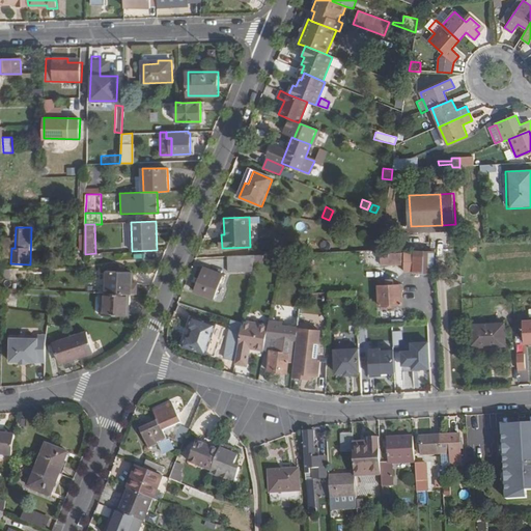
[(376,266),(402,266),(402,251),(375,252),(376,266)]
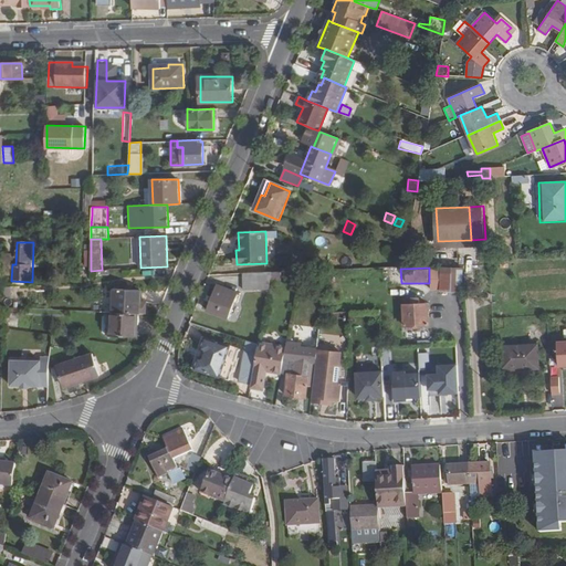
[(461,291),(462,269),(442,268),(442,270),(441,276),(431,276),(431,285),(441,286),(441,290),(461,291)]
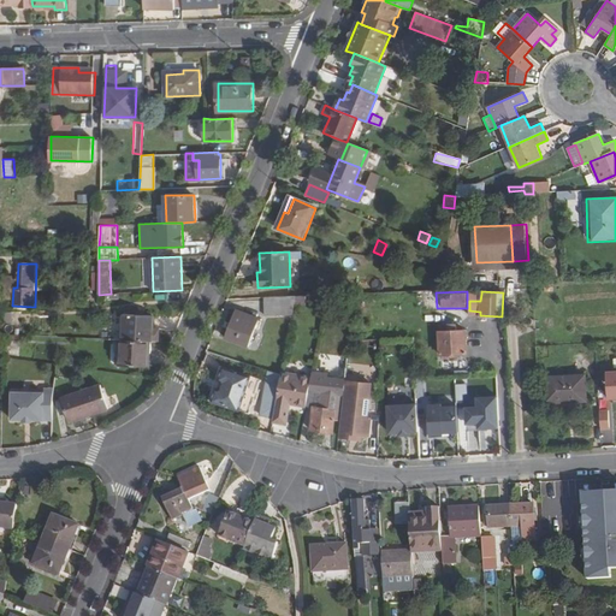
[(265,297),(266,315),(292,314),(295,306),(296,297),(265,297)]
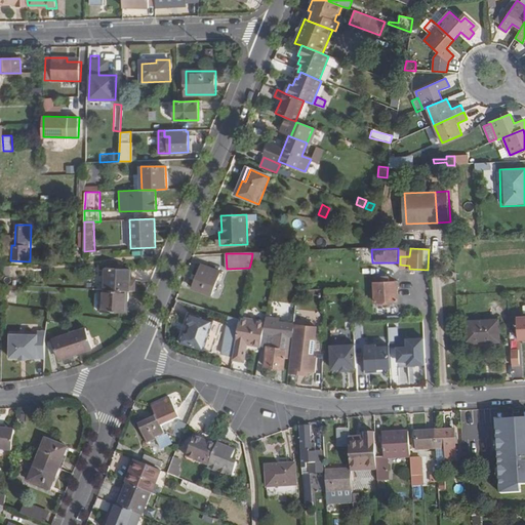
[(299,254),(291,253),(289,267),(298,268),(299,254)]
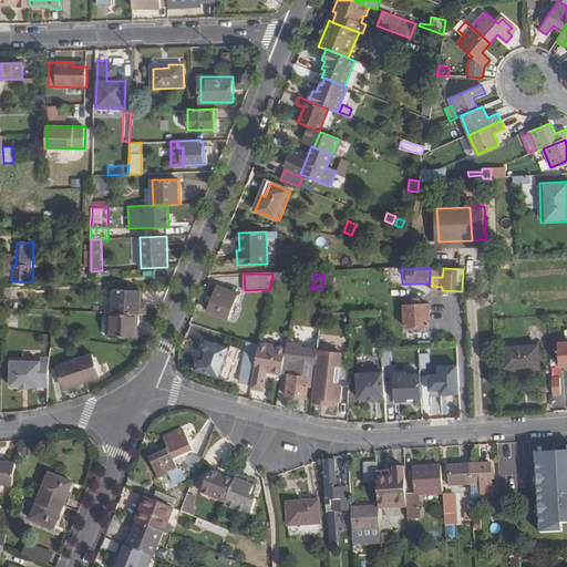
[(228,319),(238,294),(217,286),(207,311),(228,319)]
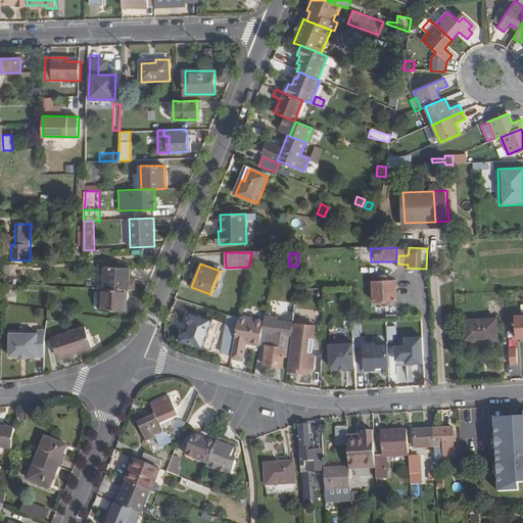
[(130,268),(105,267),(104,288),(128,290),(134,290),(135,279),(129,279),(130,268)]
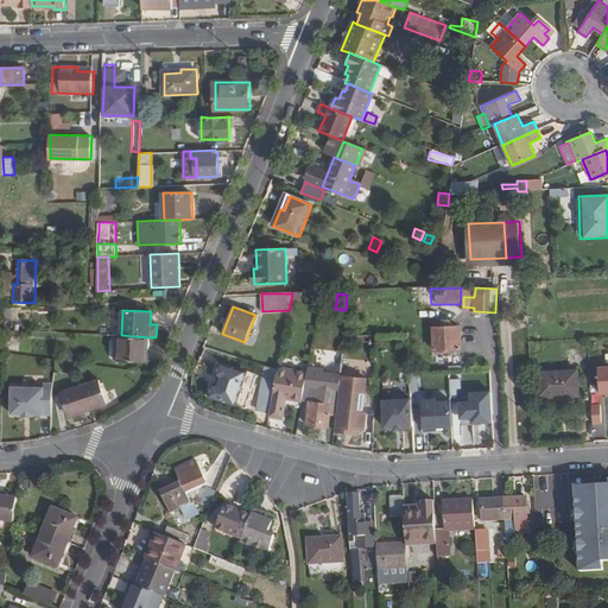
[(460,349),(460,327),(450,327),(442,327),(434,328),(435,350),(460,349)]
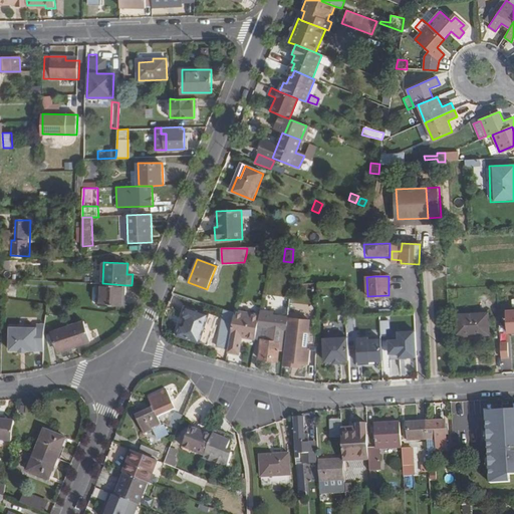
[(100,304),(124,305),(125,285),(102,283),(100,283),(100,304)]
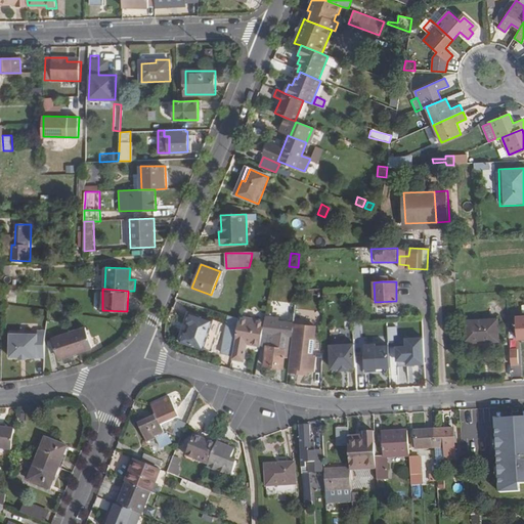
[(190,312),(181,342),(212,352),(221,323),(190,312)]
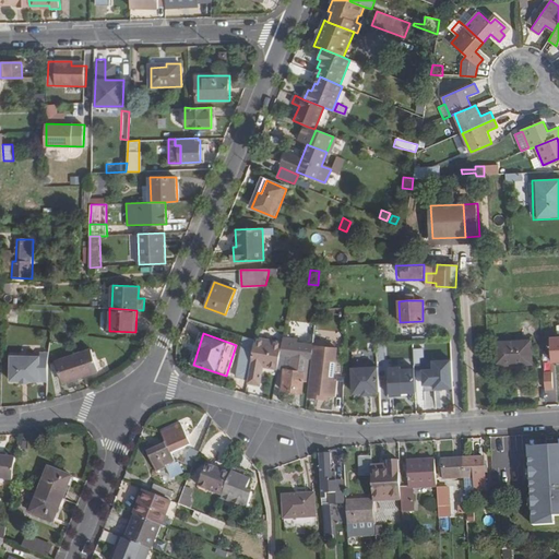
[(558,336),(546,337),(546,364),(558,364),(558,336)]
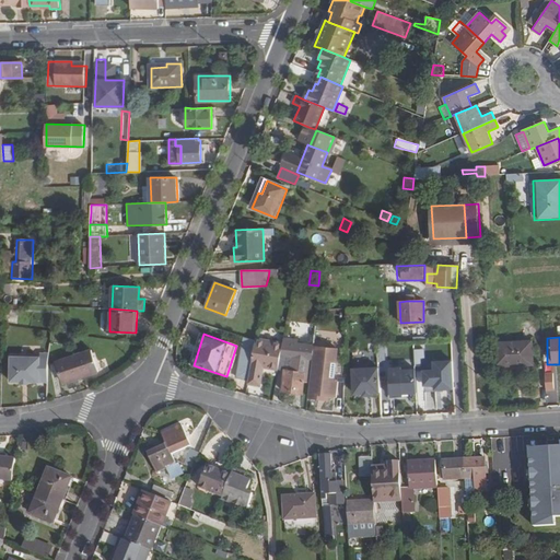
[(248,378),(256,340),(244,338),(237,376),(248,378)]
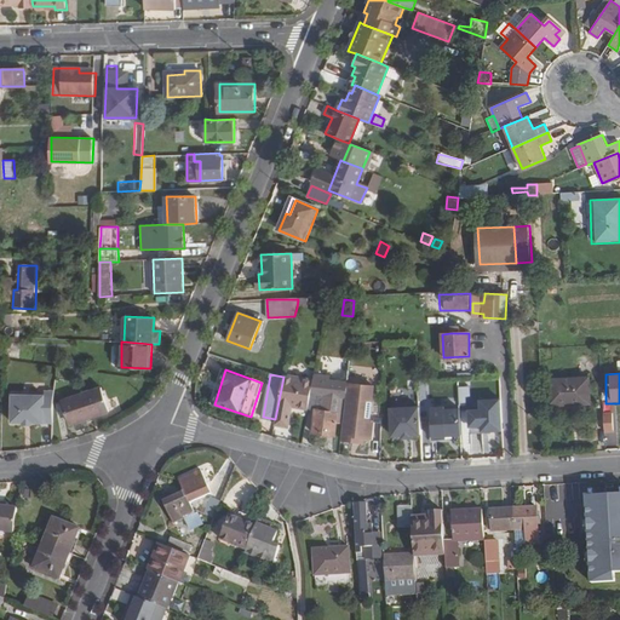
[(283,375),(283,377),(275,419),(275,424),(288,426),(292,407),(308,409),(309,397),(313,379),(283,375)]
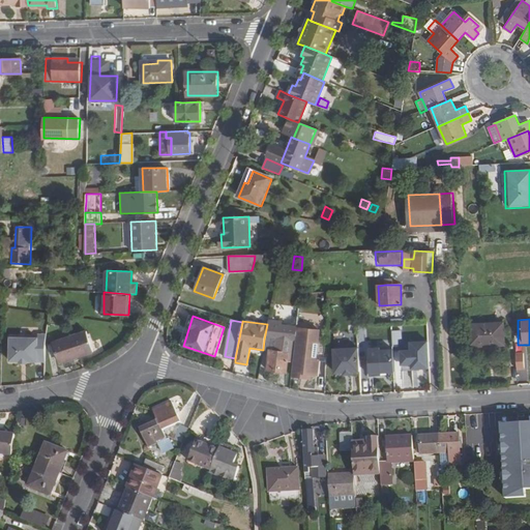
[(504,344),(503,323),(468,325),(470,347),(488,347),(488,345),(504,344)]
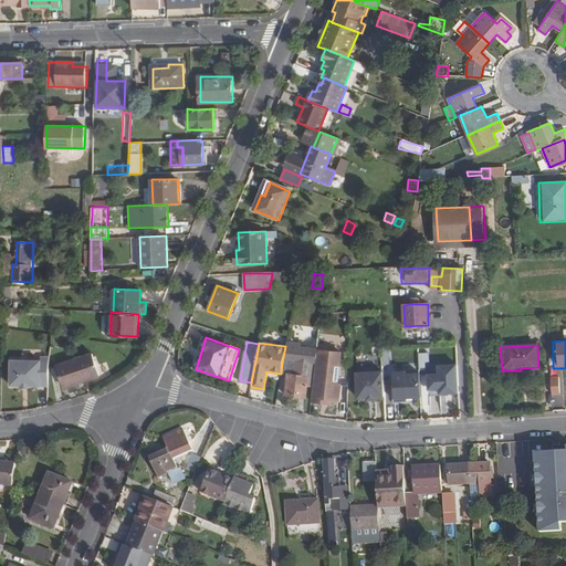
[(317,349),(316,366),(313,388),(312,402),(333,405),(333,401),(338,402),(341,385),(338,385),(342,353),(317,349)]
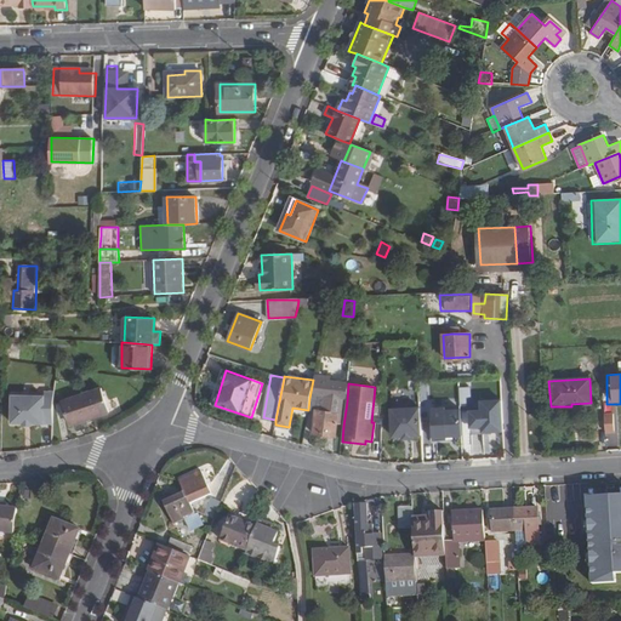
[(102,415),(95,391),(63,400),(72,425),(102,415)]
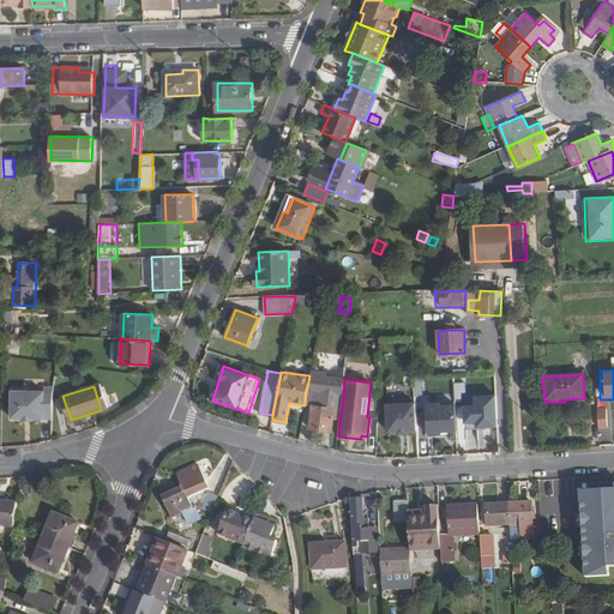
[(13,391),(12,419),(53,419),(54,387),(44,387),(44,391),(13,391)]
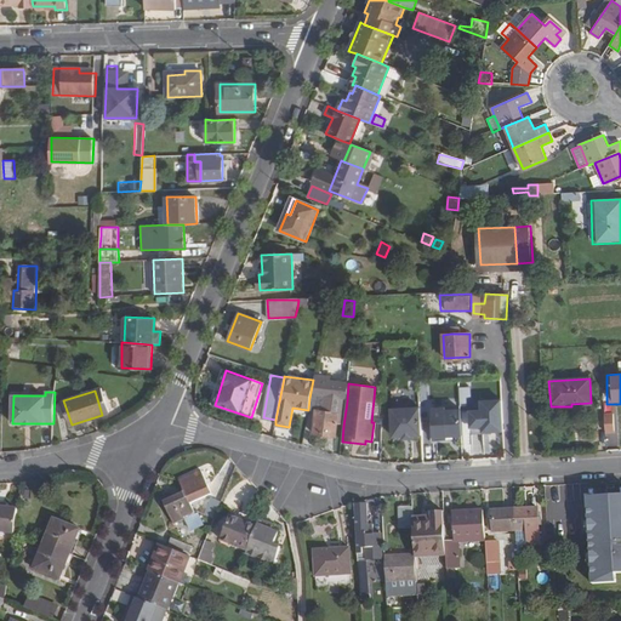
[(347,402),(309,398),(308,410),(313,410),(309,434),(336,437),(337,425),(343,426),(347,402)]
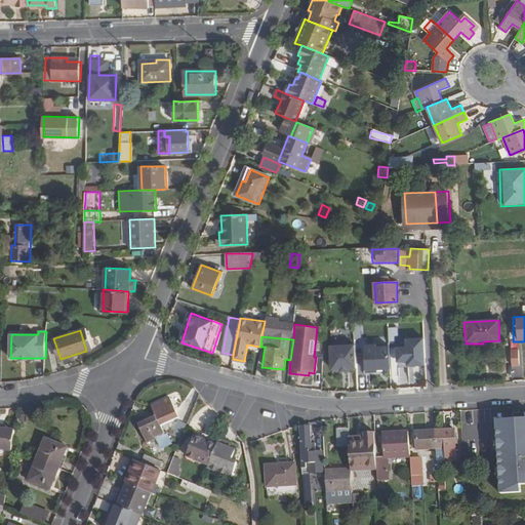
[(429,341),(410,342),(410,350),(401,350),(401,365),(411,365),(411,370),(430,369),(429,341)]
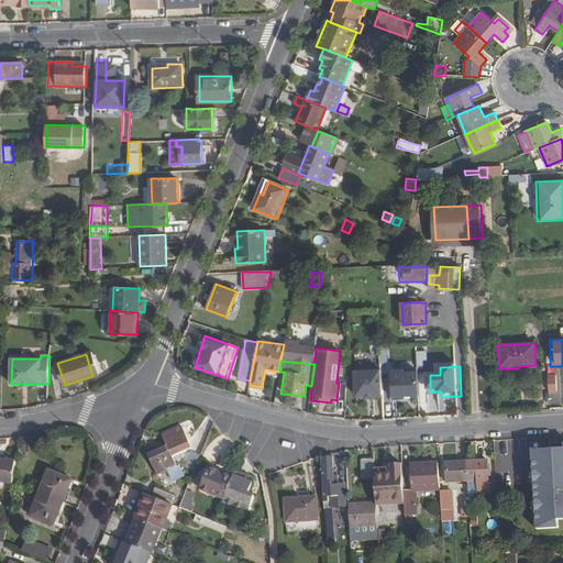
[(404,368),(392,370),(393,399),(405,399),(405,396),(418,396),(418,370),(404,370),(404,368)]
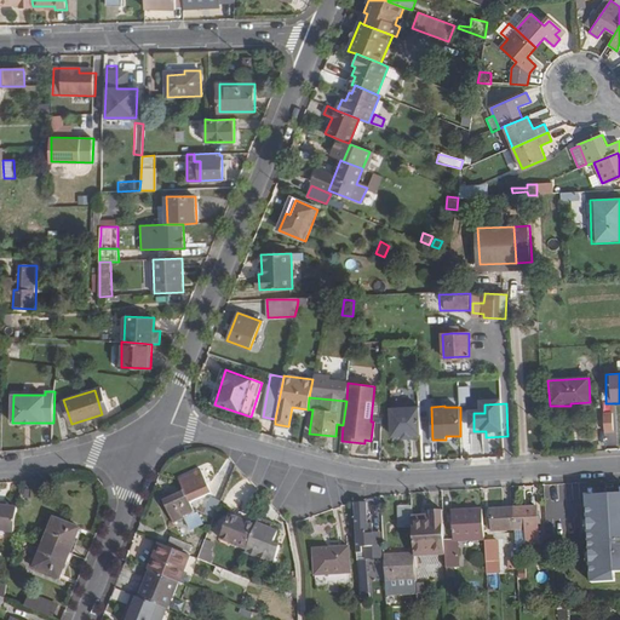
[(424,411),(395,412),(396,441),(407,440),(407,443),(418,443),(418,440),(425,438),(424,411)]
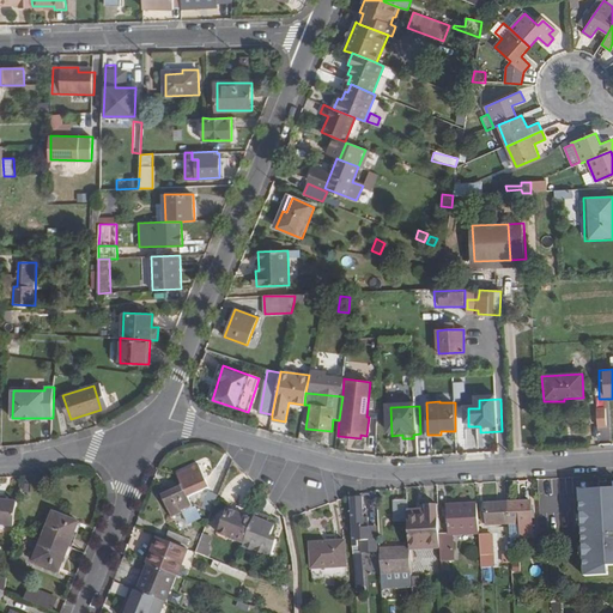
[(605,428),(606,408),(595,407),(594,428),(605,428)]
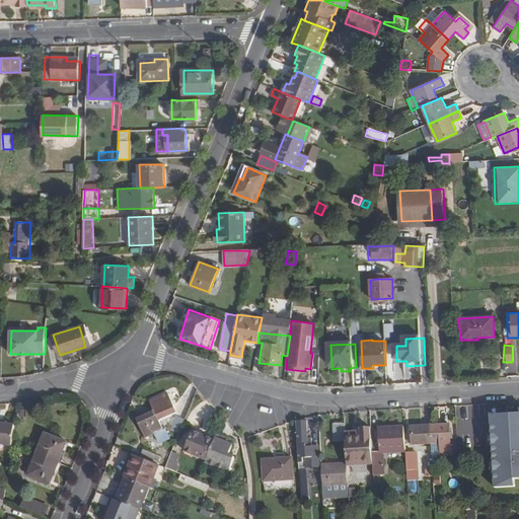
[(177,413),(168,393),(150,401),(154,411),(137,419),(146,438),(155,434),(160,446),(172,441),(166,429),(163,430),(159,421),(177,413)]
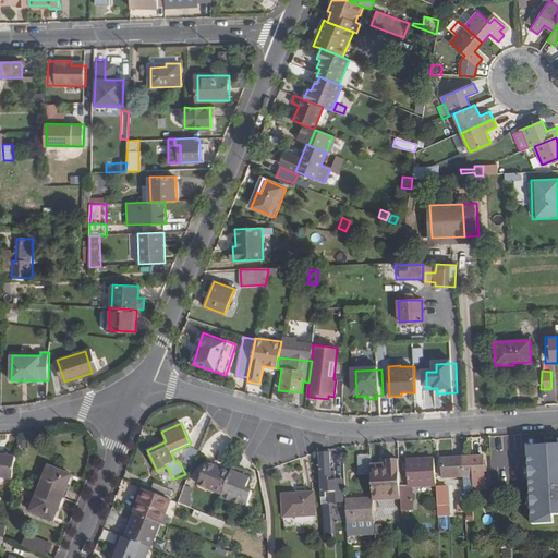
[(557,441),(526,444),(531,522),(555,521),(555,513),(557,512),(557,441)]
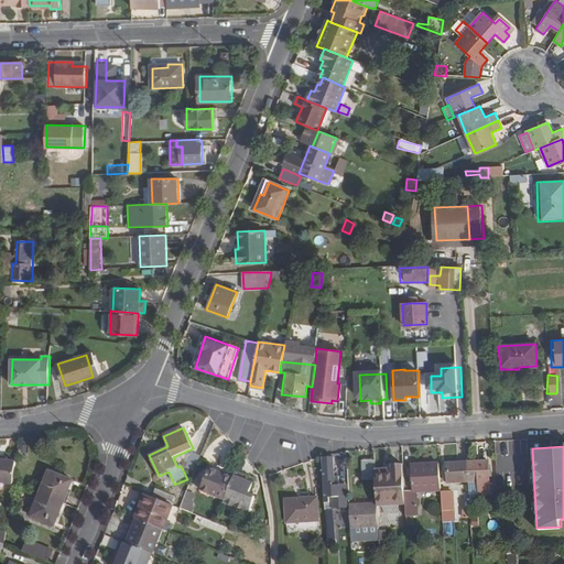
[(299,458),(296,452),(283,456),(286,463),(299,458)]
